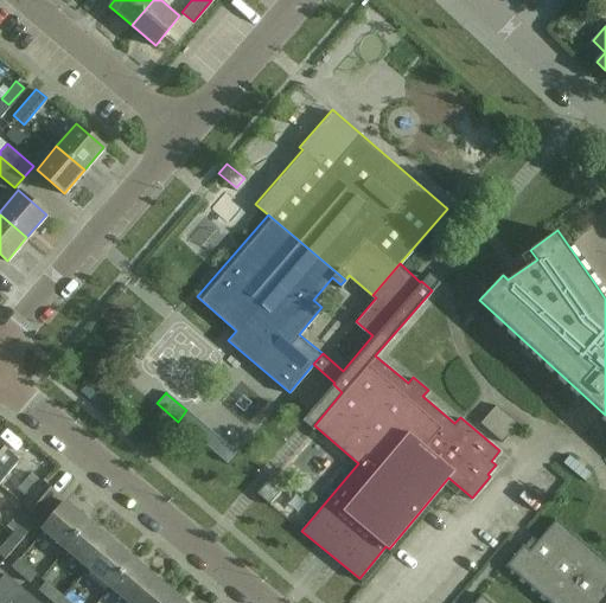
[(496,403),(480,421),(501,440),(517,422),(496,403)]
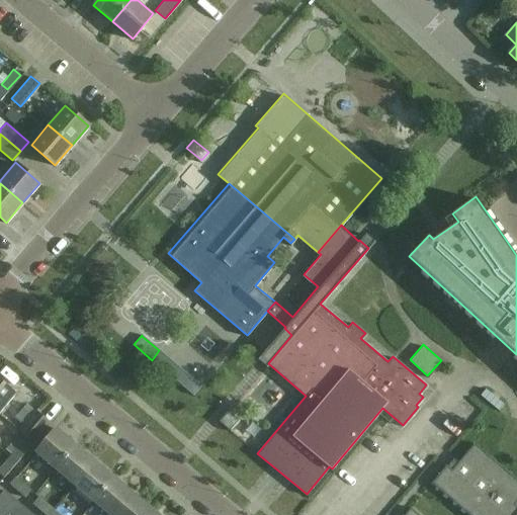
[(0,410),(14,394),(0,380),(0,410)]
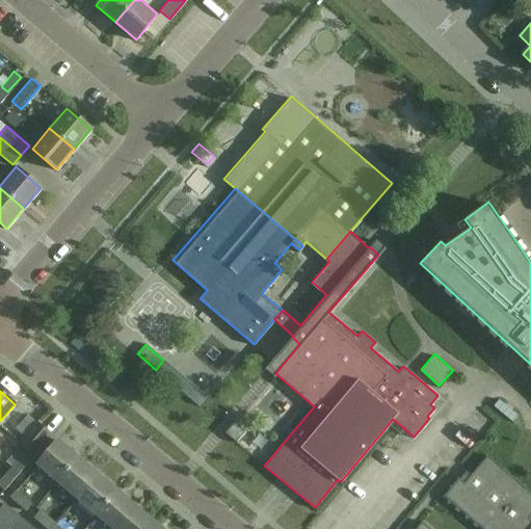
[(239,418),(238,418),(237,417),(228,429),(239,440),(240,439),(239,438),(247,427),(238,419),(239,418)]
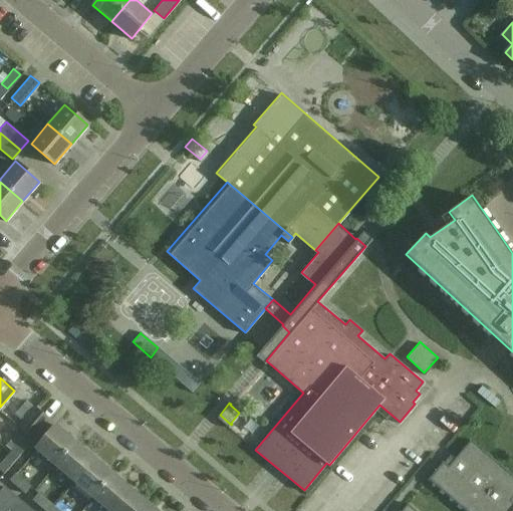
[(34,408),(18,426),(32,439),(48,420),(34,408)]
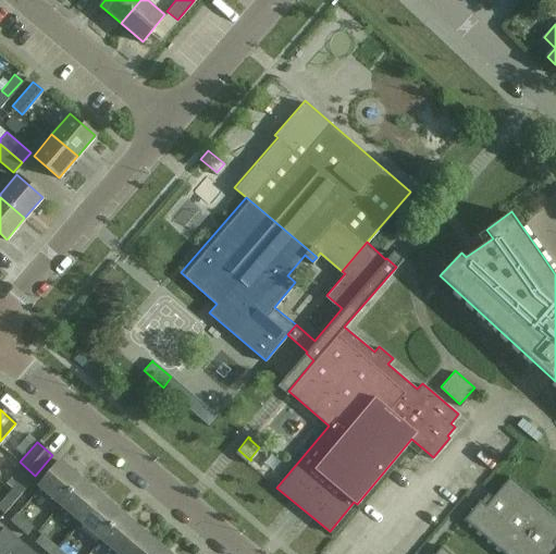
[(60,503),(81,478),(60,460),(38,485),(60,503)]
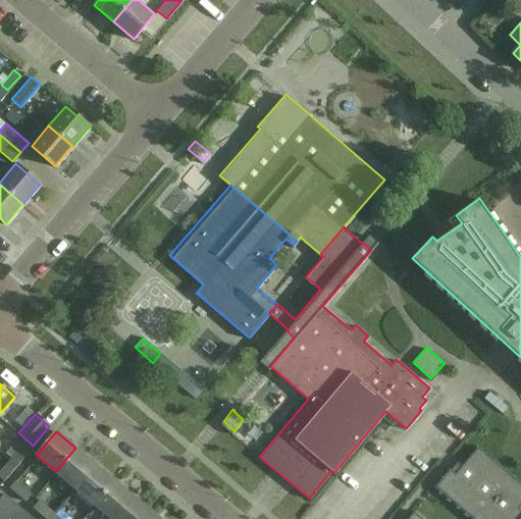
[(9,459),(16,465),(30,450),(22,444),(9,459)]
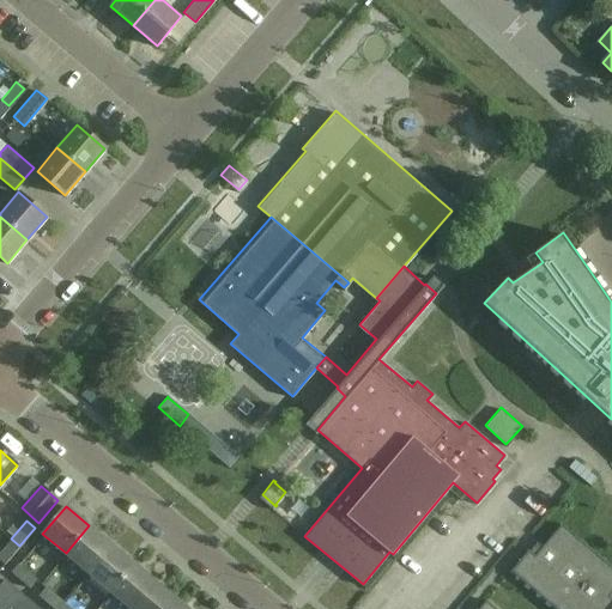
[(611,608),(611,597),(610,596),(611,591),(611,565),(562,523),(534,554),(528,548),(510,570),(557,608),(497,608),(486,598),(477,608),(611,608)]
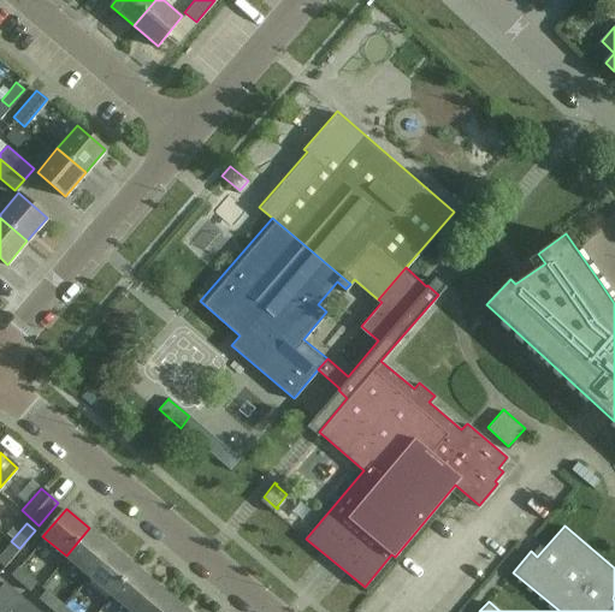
[(66,556),(89,576),(113,548),(89,528),(66,556)]
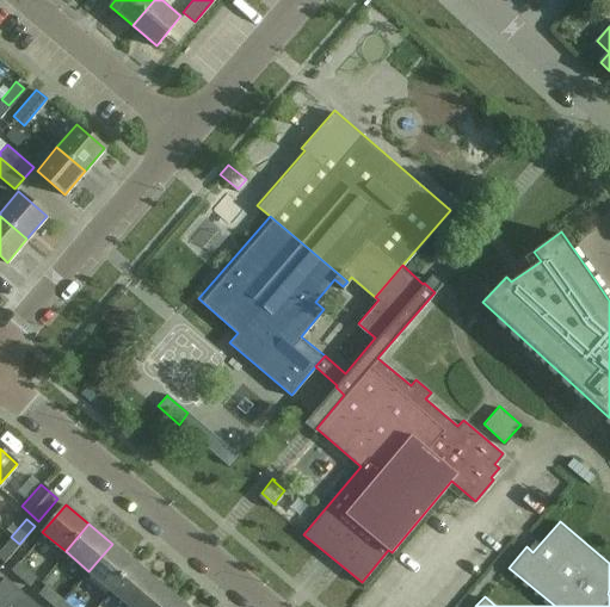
[(19,544),(11,537),(0,550),(0,558),(4,562),(19,544)]
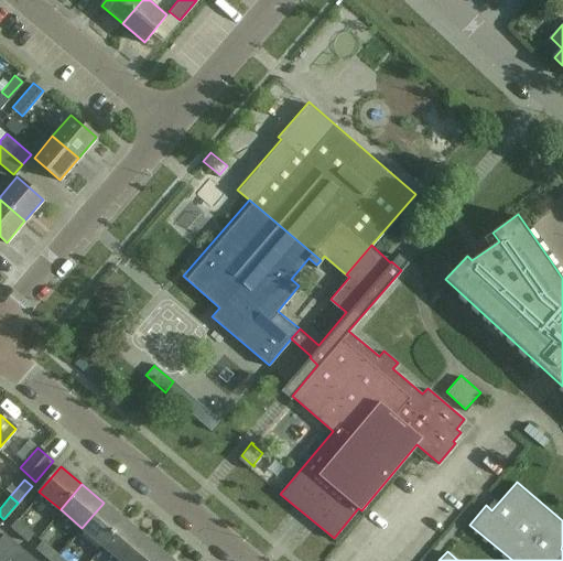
[(82,528),(103,546),(125,520),(104,503),(82,528)]
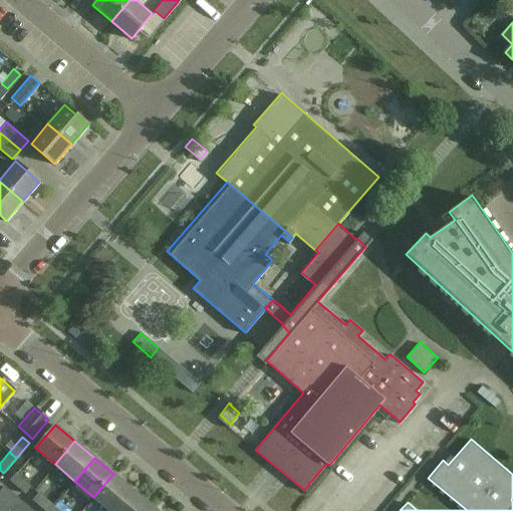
[(24,492),(30,485),(15,473),(9,480),(24,492)]
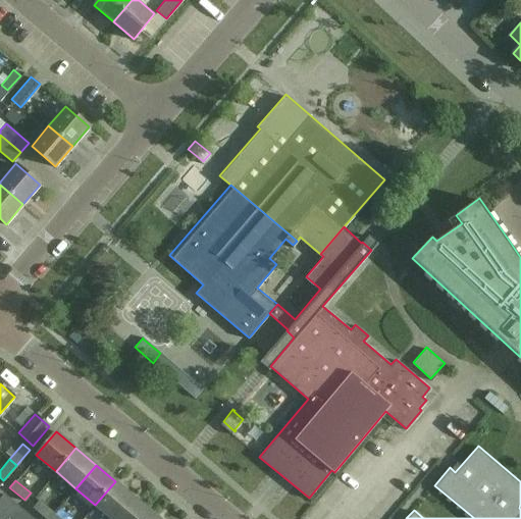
[(95,505),(112,518),(115,518),(135,498),(115,481),(95,505)]
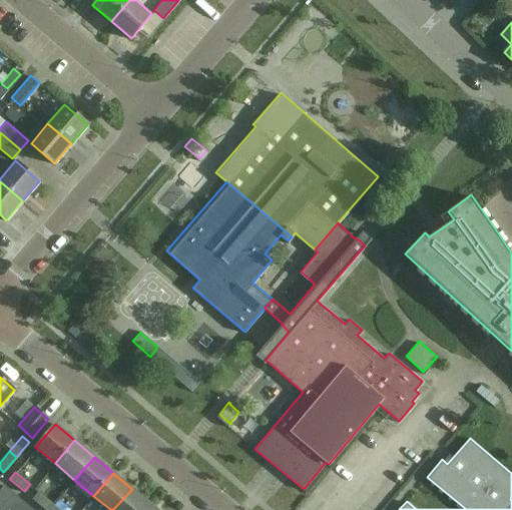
[(0,507),(13,492),(3,485),(0,488),(0,507)]
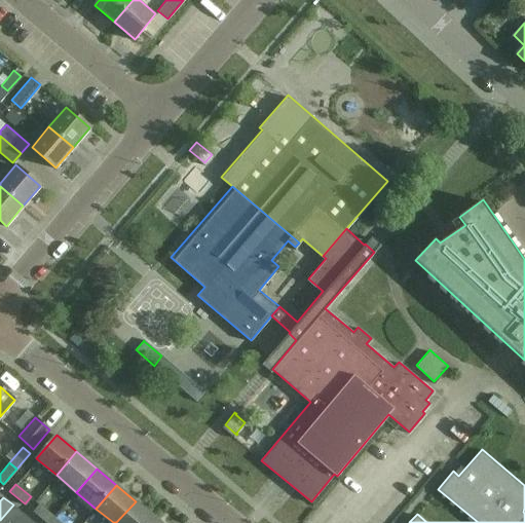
[(116,522),(150,522),(155,518),(136,501),(116,522)]
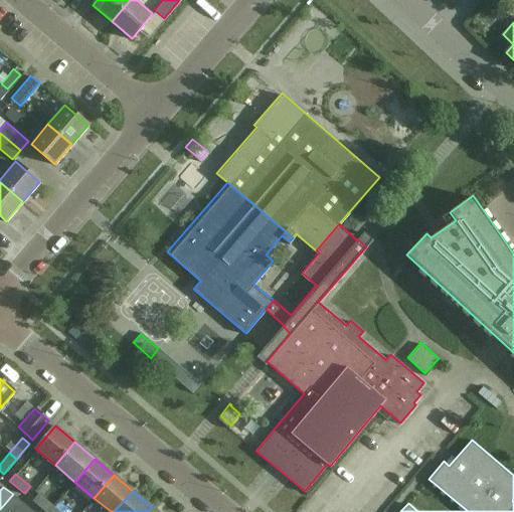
[(31,500),(45,511),(48,511),(53,507),(37,493),(31,500)]
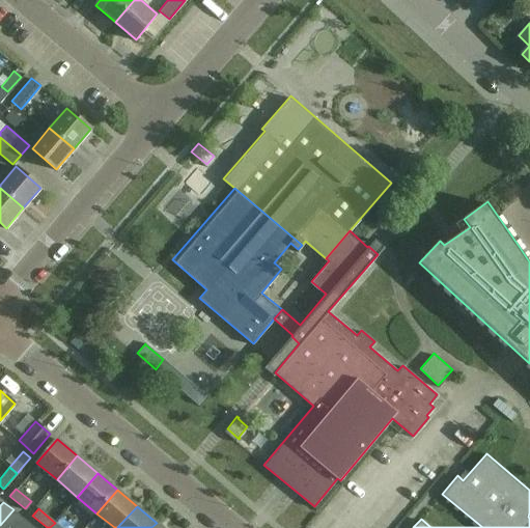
[(0,527),(14,527),(23,518),(14,509),(0,525),(0,527)]
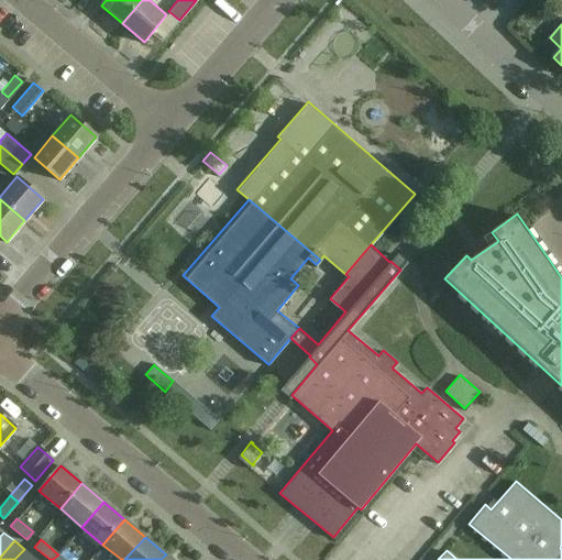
[(32,559),(34,558),(24,549),(14,559),(32,559)]
